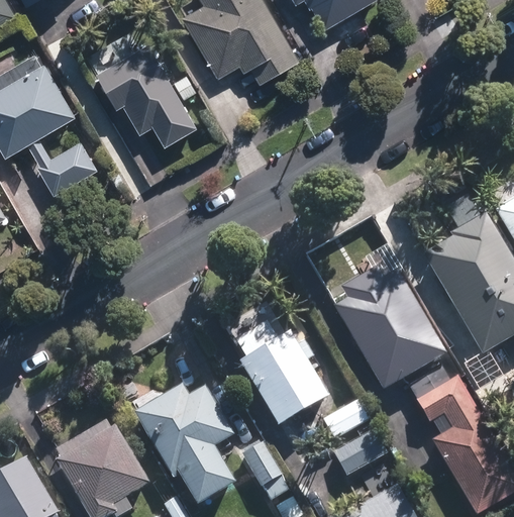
[(0,0),(0,28),(17,18),(5,0),(0,0)]
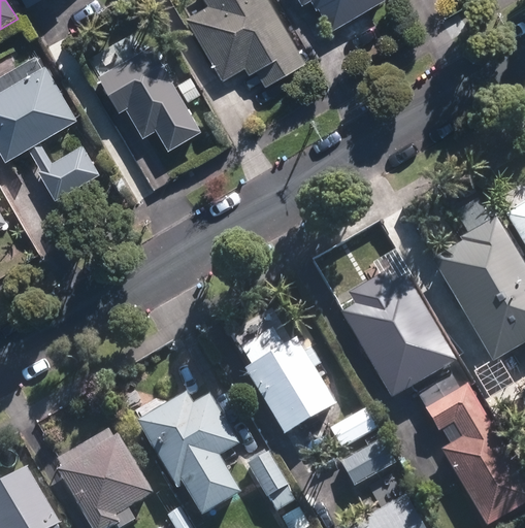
[(306,64),(268,0),(205,0),(208,6),(187,19),(224,80),(245,67),(250,75),(257,71),(267,88),(306,64)]
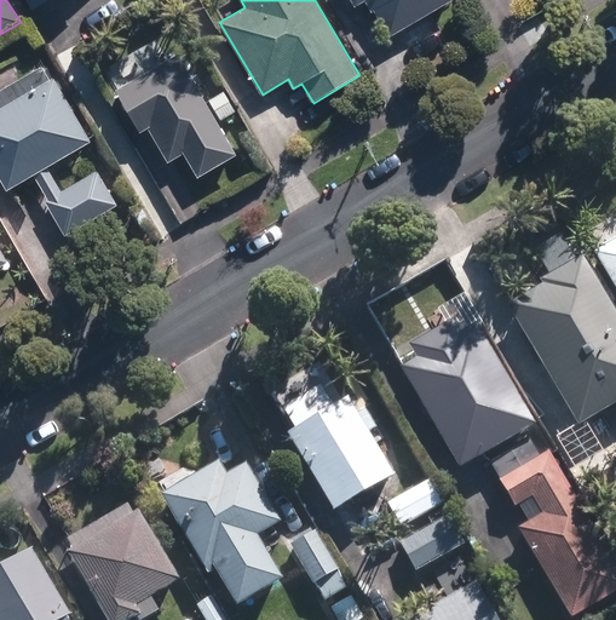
[(452,0),(351,0),(355,7),(366,1),(372,12),(374,12),(390,38),(452,0)]
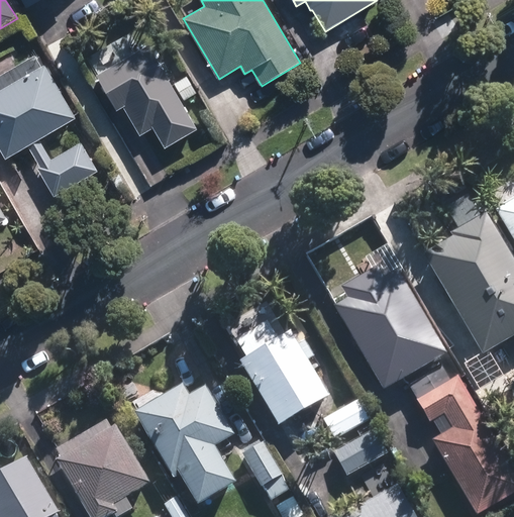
[(148,44),(96,75),(116,111),(123,107),(139,136),(152,128),(165,148),(197,129),(148,44)]
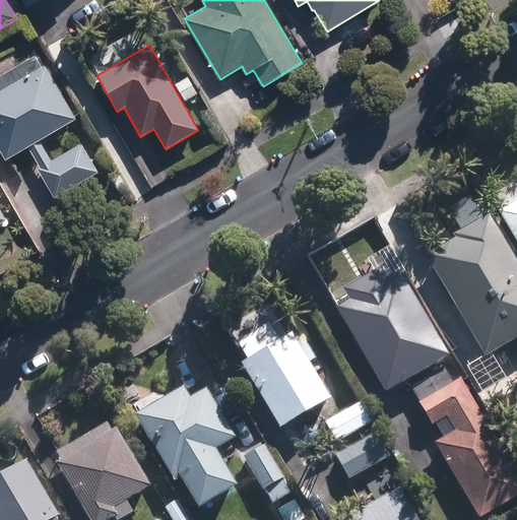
[(0,150),(6,160),(77,119),(45,64),(43,66),(37,55),(0,75),(0,150)]
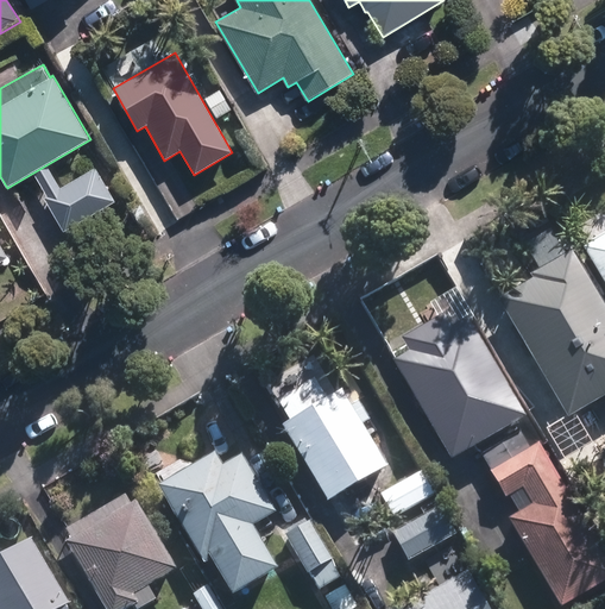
[(231,110),(219,90),(206,98),(216,117),(231,110)]
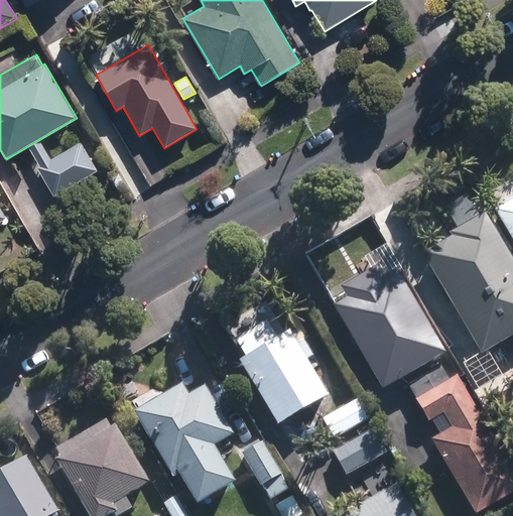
[(512,200),(493,212),(512,246),(512,200)]
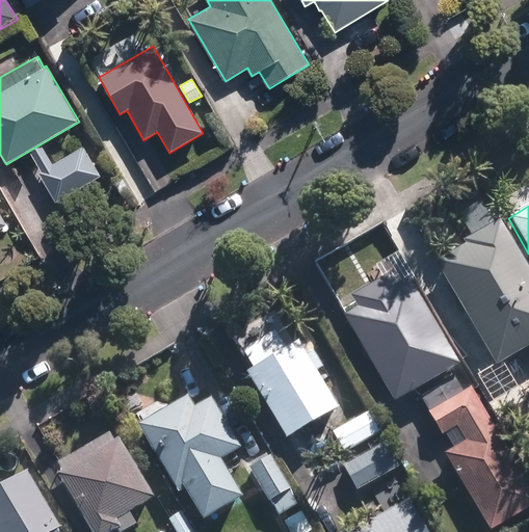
[(0,229),(8,223),(0,209),(0,229)]
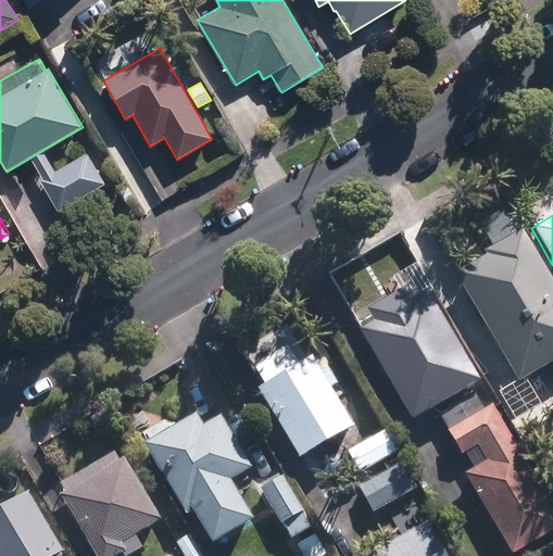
[(552,280),(522,225),(484,247),(486,253),(455,270),(516,379),(552,357),(552,280)]
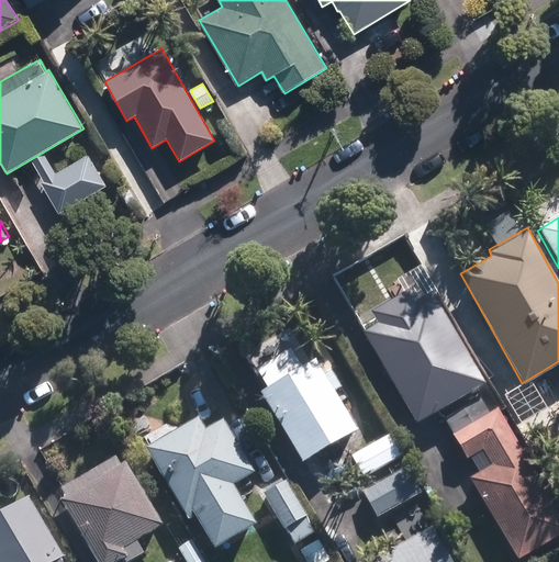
[(377,322),(361,330),(415,423),(484,382),(431,290),(416,299),(410,288),(370,310),(377,322)]
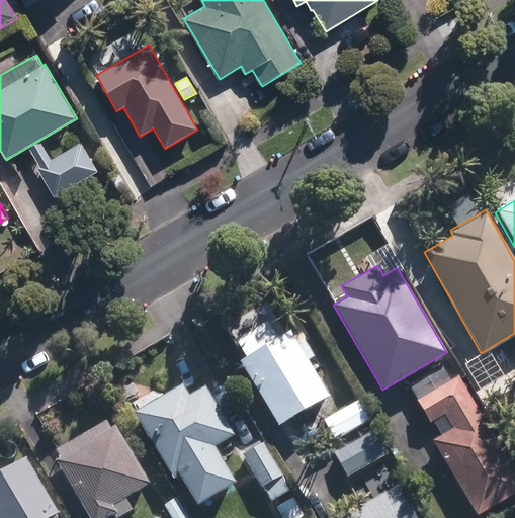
[(297,343),(289,329),(277,336),(266,319),(235,338),(246,355),(238,359),(276,425),(328,394),(307,359),(314,355),(305,339),(297,343)]
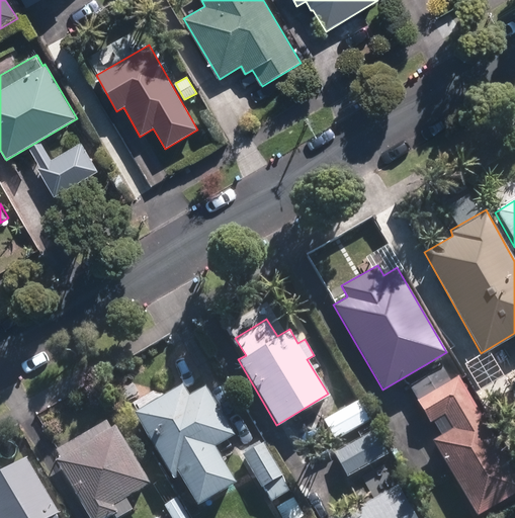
[(433,439),(477,514),(514,492),(514,469),(459,374),(450,379),(442,364),(410,383),(418,398),(417,399),(429,421),(445,412),(453,427),(433,439)]
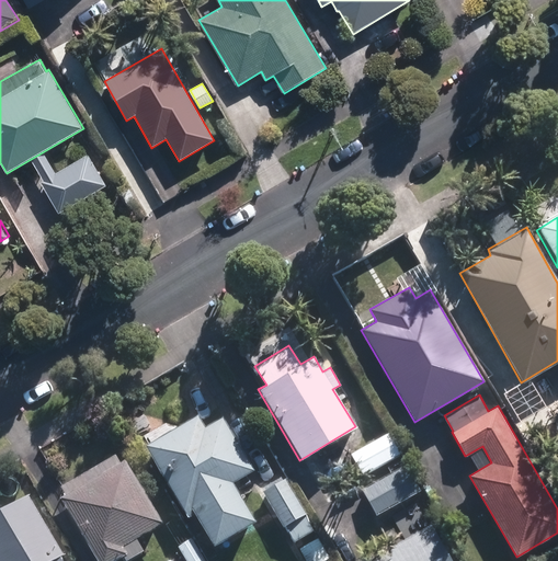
[(144,444),(186,517),(193,513),(213,546),(254,521),(231,482),(252,470),(221,415),(203,425),(196,413),(144,444)]
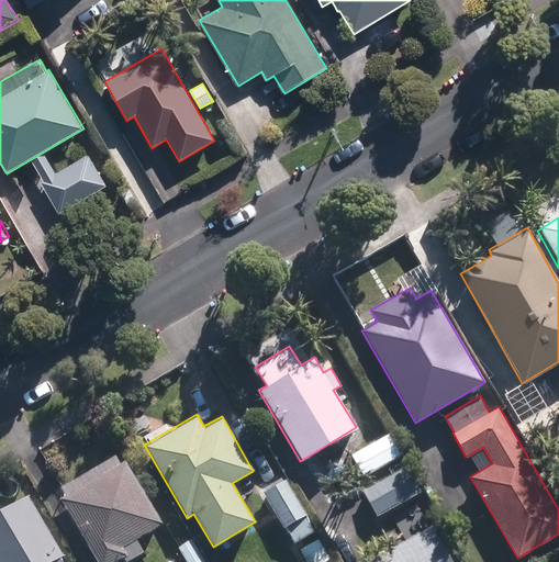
[(364,475),(402,454),(391,433),(353,453),(364,475)]
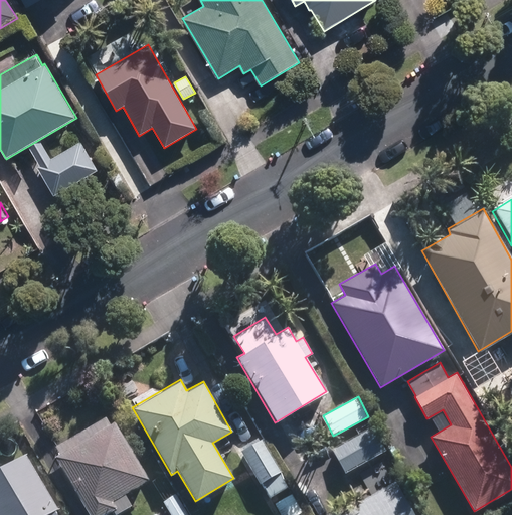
[(110,422),(106,416),(55,445),(59,453),(53,456),(88,514),(103,514),(118,506),(114,500),(149,480),(115,420),(110,422)]
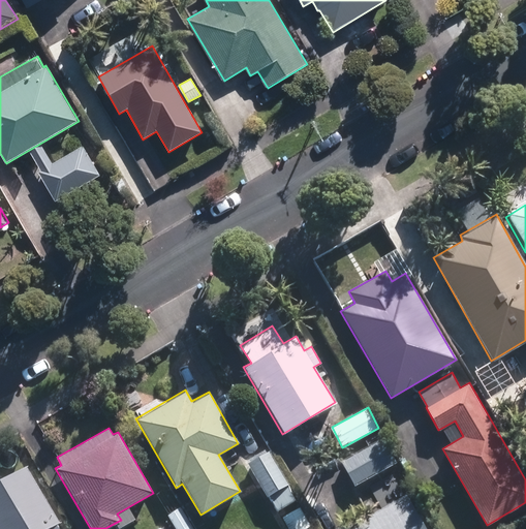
[(383,436),(341,461),(354,485),(397,461),(383,436)]
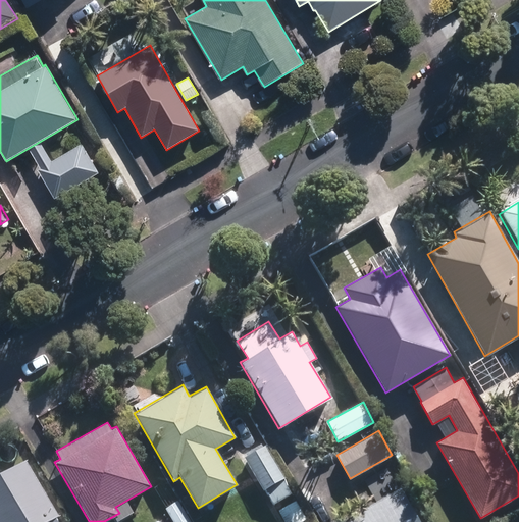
[(293,492),(283,478),(284,477),(265,444),(244,457),(263,490),(265,488),(269,494),(274,504),(293,492)]
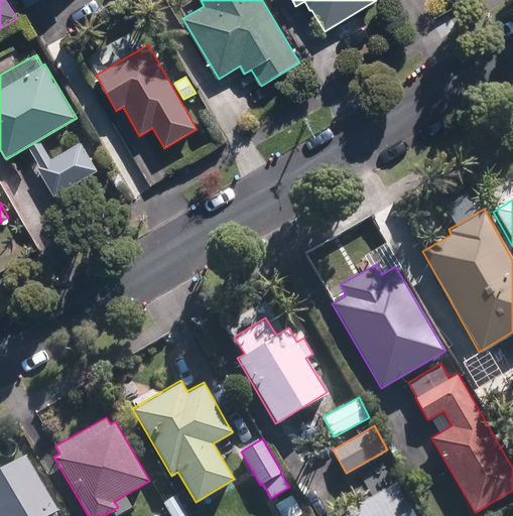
[(0,468),(0,515),(59,515),(56,510),(57,509),(25,454),(0,468)]
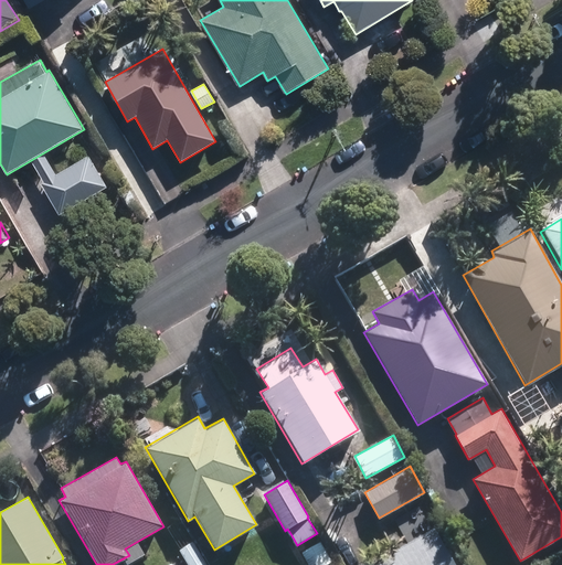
[(454,564),(433,528),(367,564),(454,564)]
